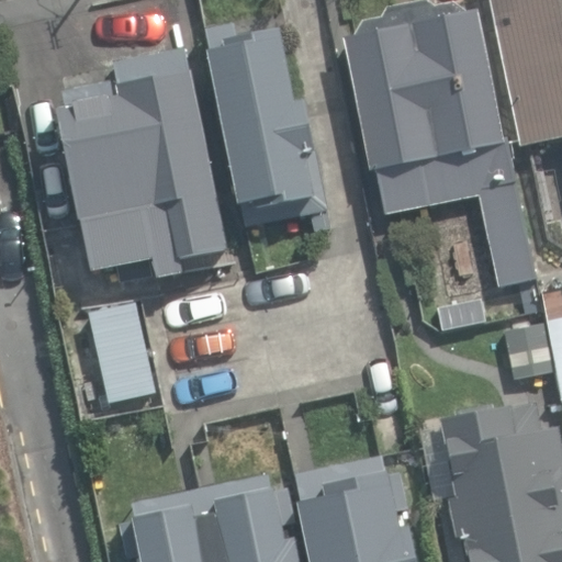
[(476,194),(494,284),(529,278),(503,133),(498,134),(473,7),(461,9),(448,0),(381,0),(374,10),(355,13),(348,34),(340,36),(367,167),(372,166),(381,213),(476,194)]
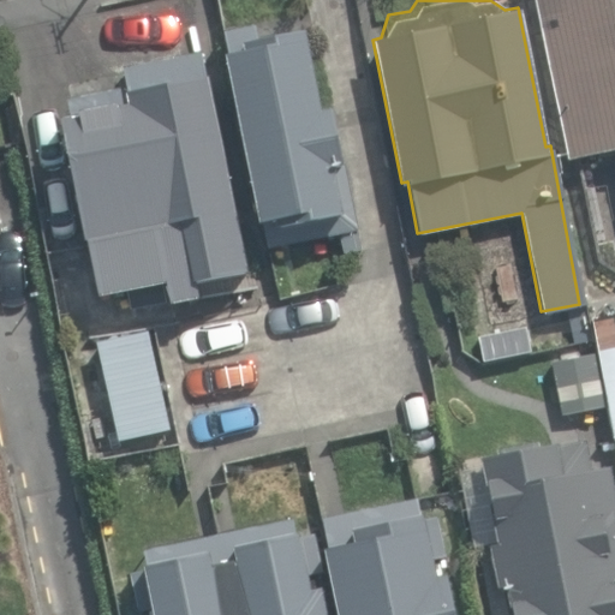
[(614,151),(614,0),(533,0),(565,161),(614,151)]
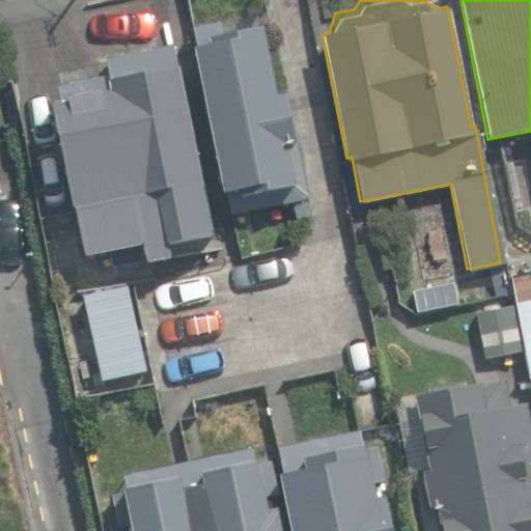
[(224,35),(222,22),(195,27),(232,216),(295,204),(298,218),(311,216),(288,94),(279,96),(266,28),(224,35)]
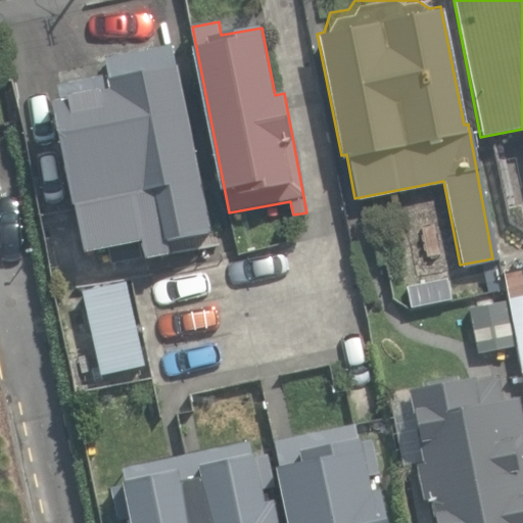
[(212,236),(172,45),(104,58),(108,75),(59,85),(62,98),(53,100),(84,244),(140,233),(145,257),(172,252),(170,244),(212,236)]
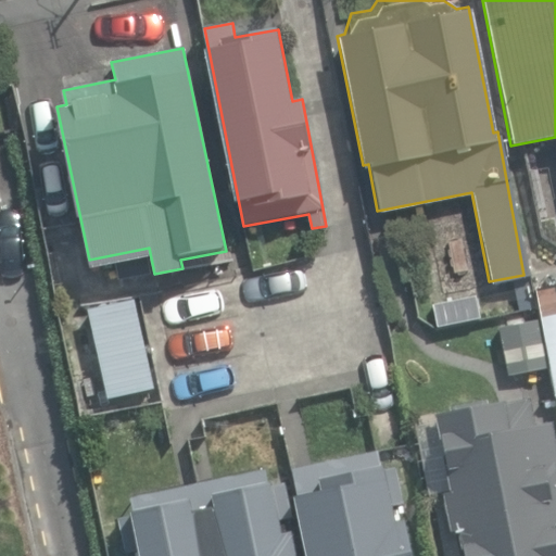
[(555,287),(555,285),(535,289),(555,394),(555,287)]
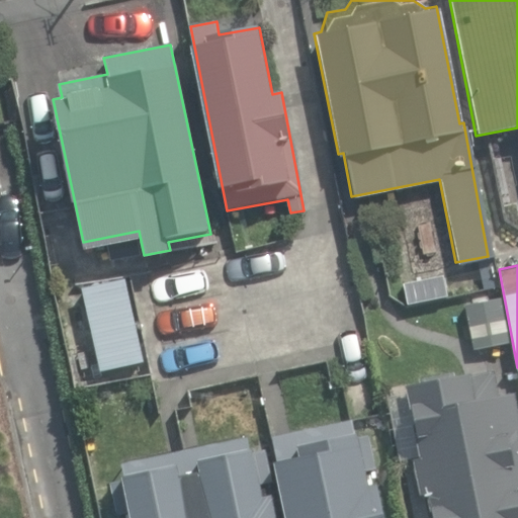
[(499,397),(494,370),(453,378),(452,372),(419,378),(420,384),(406,387),(420,459),(412,461),(419,496),(427,494),(431,517),(517,517),(517,401),(516,394),(499,397)]
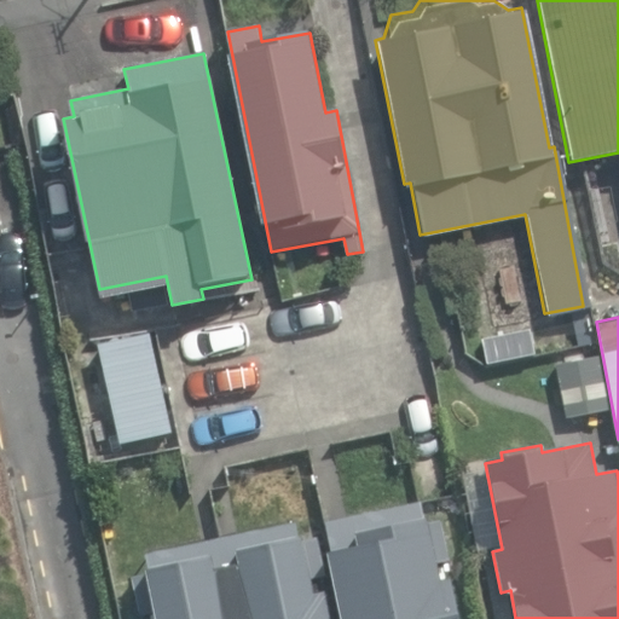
[(424,521),(420,502),(327,521),(333,553),(329,554),(341,618),(458,618),(451,579),(440,580),(427,520),(424,521)]
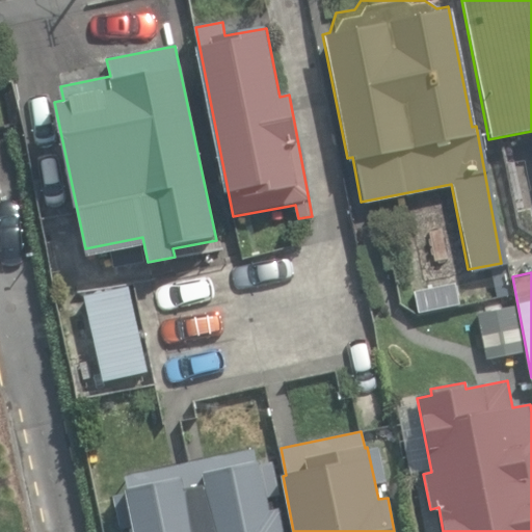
[(255,462),(251,449),(127,476),(130,490),(127,490),(128,496),(115,499),(122,528),(132,526),(133,531),(284,531),(280,511),(270,512),(267,497),(278,495),(272,462),(259,466),(258,461),(255,462)]
